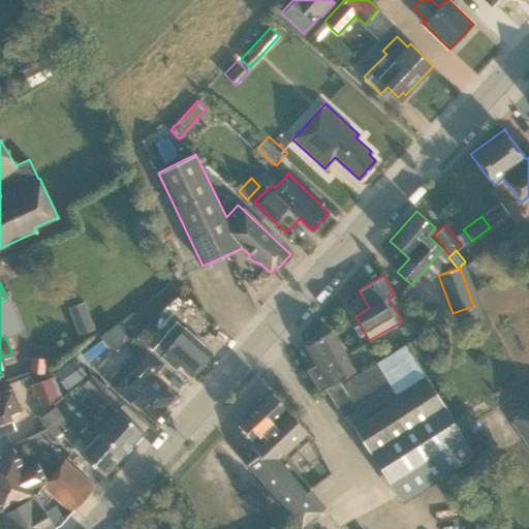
[(407,315),(395,294),(389,298),(401,319),(407,315)]
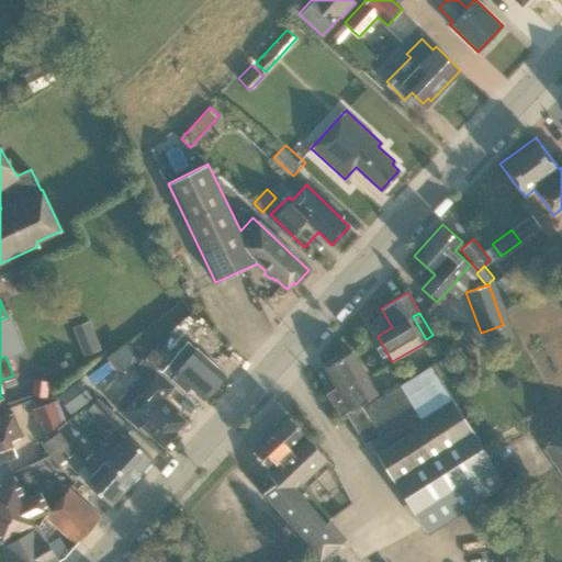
[(97,338),(79,345),(83,355),(100,349),(97,338)]
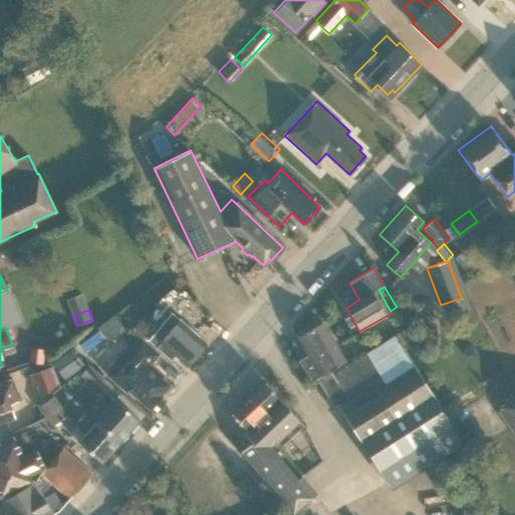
[(179,320),(178,320),(172,314),(157,331),(153,327),(156,323),(145,313),(131,328),(146,342),(148,340),(170,359),(174,355),(187,366),(206,344),(179,320)]
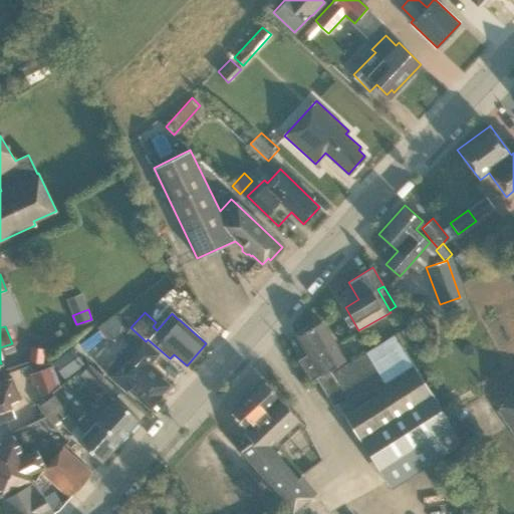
[(331,374),(330,372),(328,368),(344,359),(321,321),(299,335),(309,352),(297,360),(310,380),(315,376),(319,381),(331,374)]
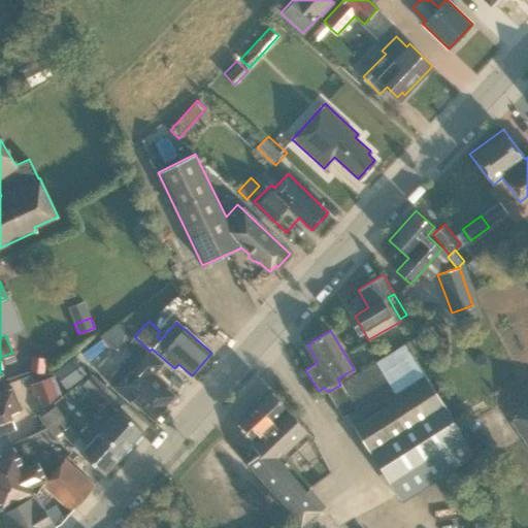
[(132,353),(123,363),(105,382),(129,402),(131,399),(153,419),(174,395),(164,387),(167,383),(155,371),(163,363),(150,351),(134,336),(125,347),(132,353)]
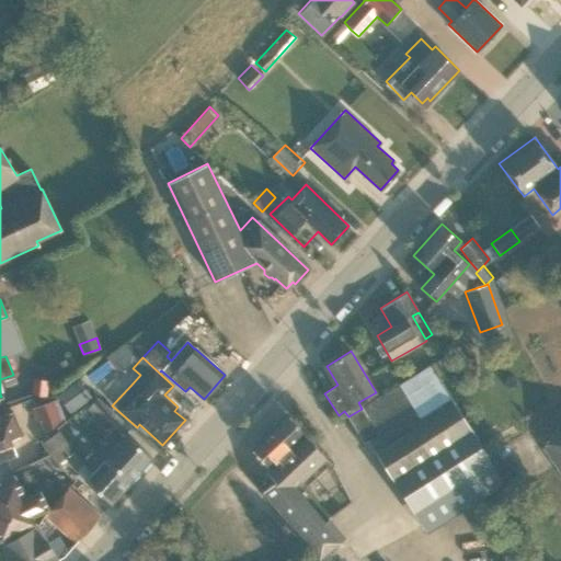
[(107,361),(87,376),(93,384),(114,369),(107,361)]
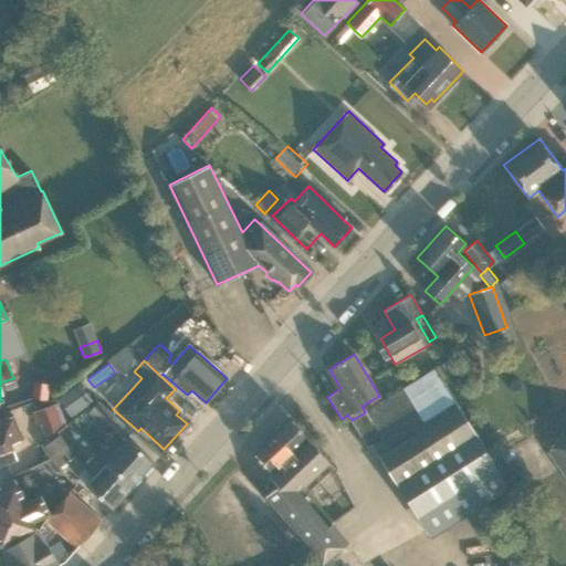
[(371,443),(376,451),(453,402),(433,370),(384,401),(383,399),(364,410),(365,412),(352,420),(367,447),(371,443)]
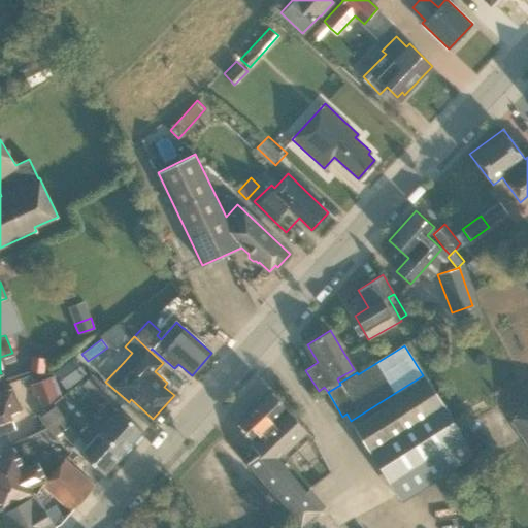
[(73,357),(54,371),(66,388),(86,373),(73,357)]
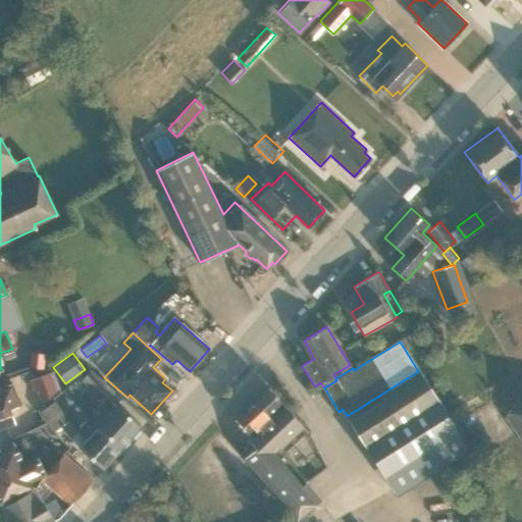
[(45,355),(33,354),(32,367),(43,368),(45,355)]
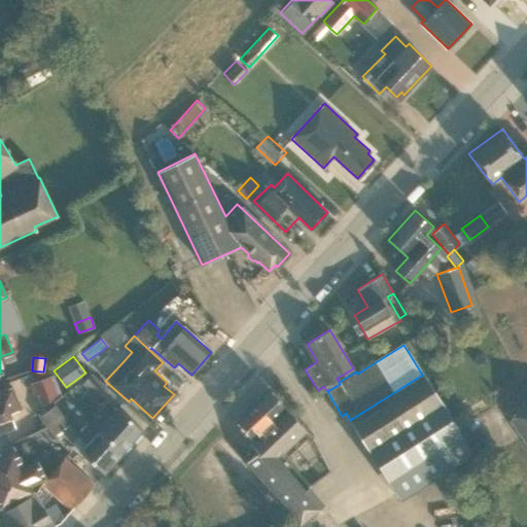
[(97,397),(106,387),(91,373),(81,383),(97,397)]
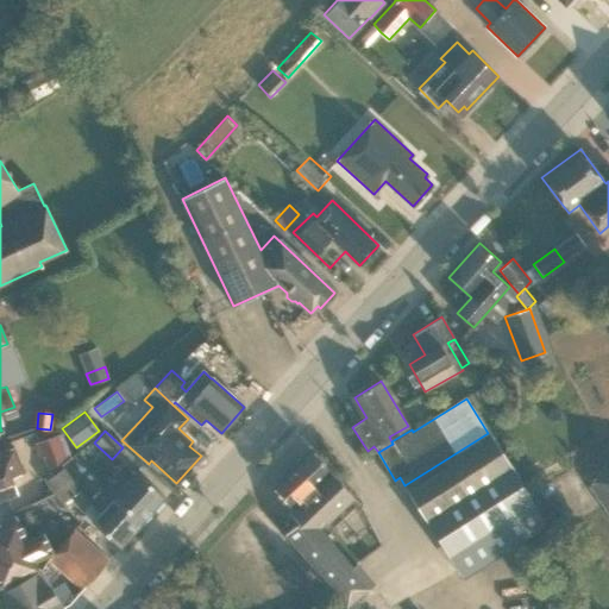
[(490,432),(488,433),(405,485),(453,564),(463,558),(471,570),(546,532),(534,503),(490,432)]
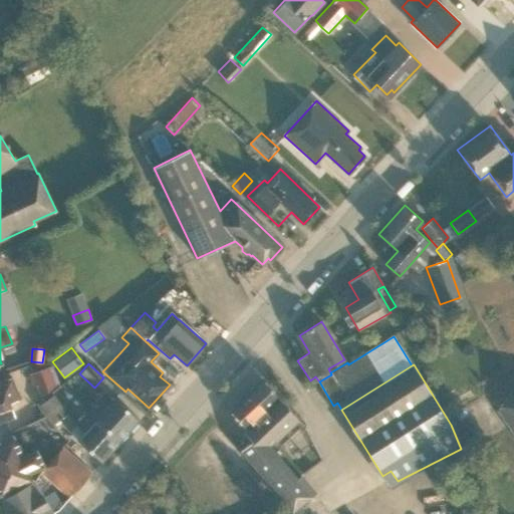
[(47,367),(33,372),(28,374),(33,387),(37,386),(42,397),(55,386),(47,367)]
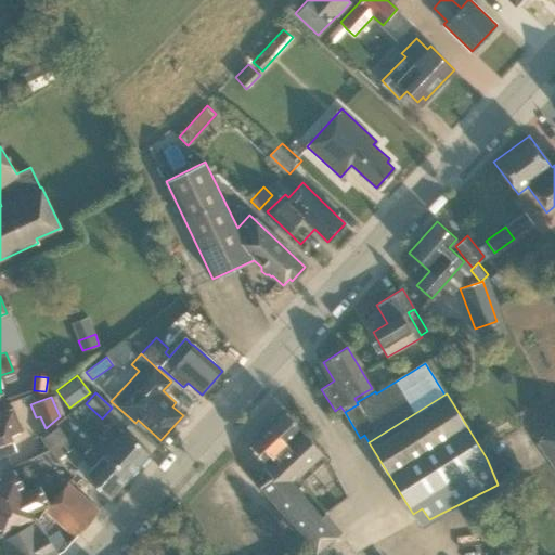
[(0,454),(15,450),(10,435),(22,430),(13,407),(0,411),(0,454)]
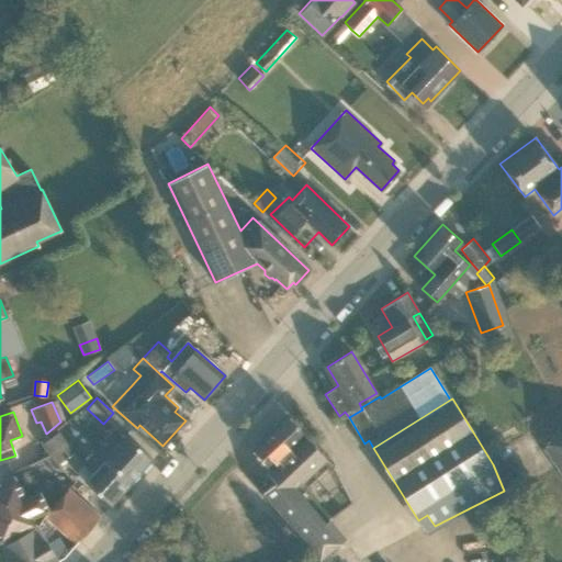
[(318,502),(313,507),(304,496),(311,492),(305,486),(330,464),(288,416),(251,448),(269,469),(266,471),(276,483),(262,494),(319,561),(346,539),(329,520),(332,518),(318,502)]
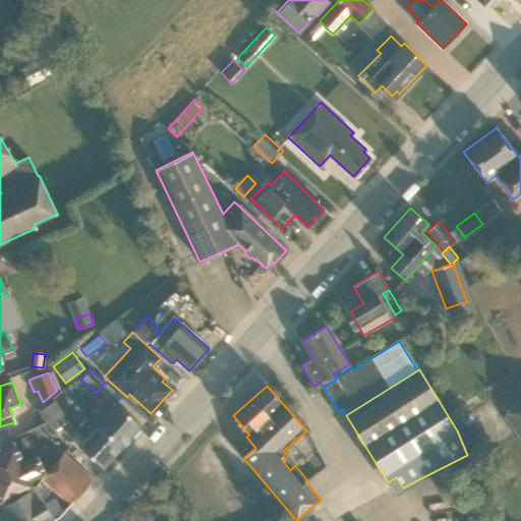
[(40,410),(54,430),(69,419),(55,399),(40,410)]
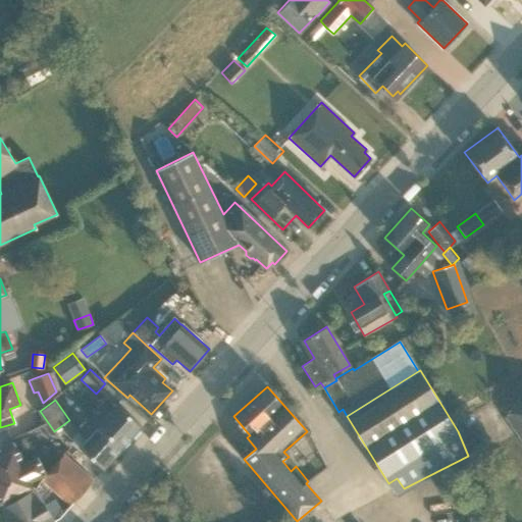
[(521,401),(503,416),(521,441),(521,401)]
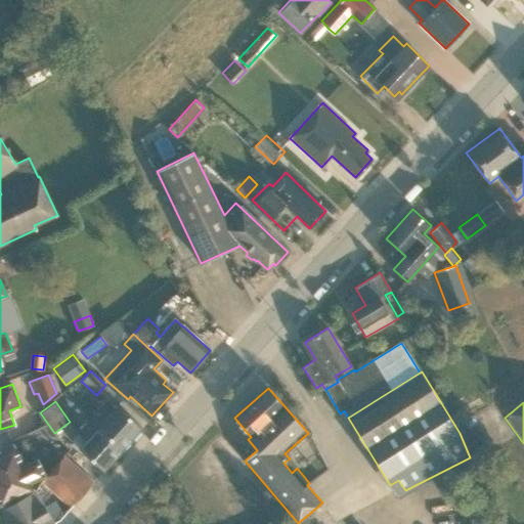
[(88,420),(122,449),(140,429),(117,406),(110,415),(100,406),(88,420)]
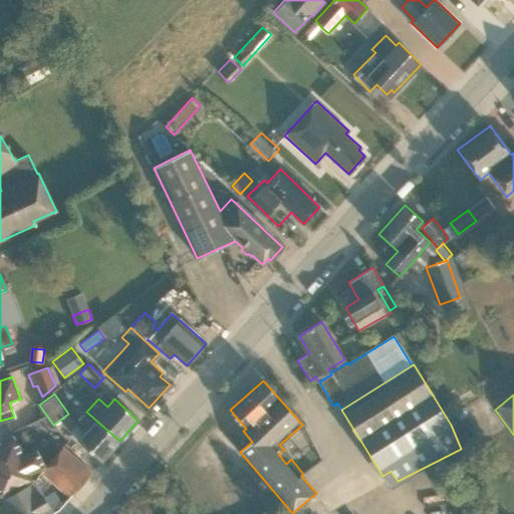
[(100,462),(119,441),(86,412),(75,424),(84,433),(77,440),(100,462)]
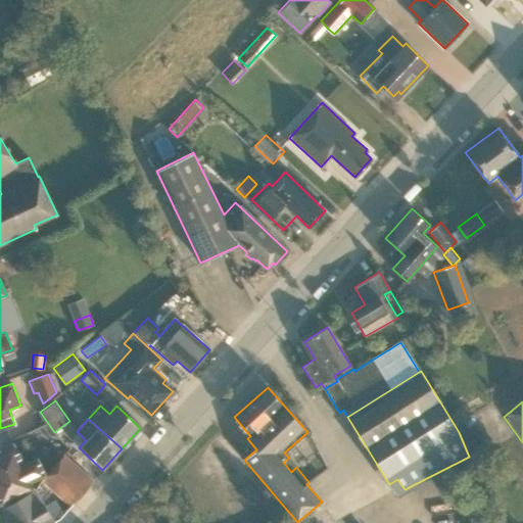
[(22,466),(12,443),(0,448),(0,452),(0,453),(0,504),(0,505),(22,494),(32,486),(31,483),(41,479),(45,474),(38,459),(22,466)]
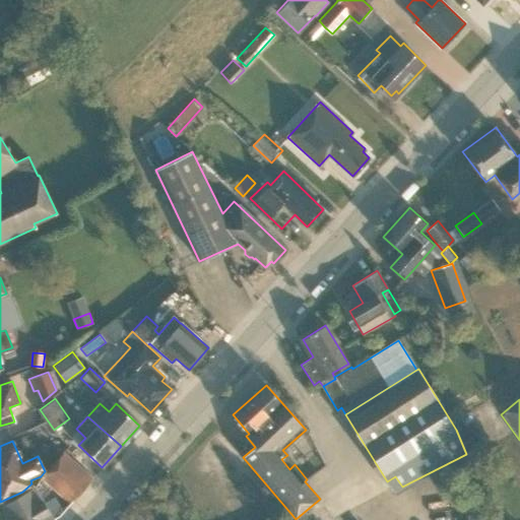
[(63,451),(45,471),(41,476),(69,503),(92,477),(63,451)]
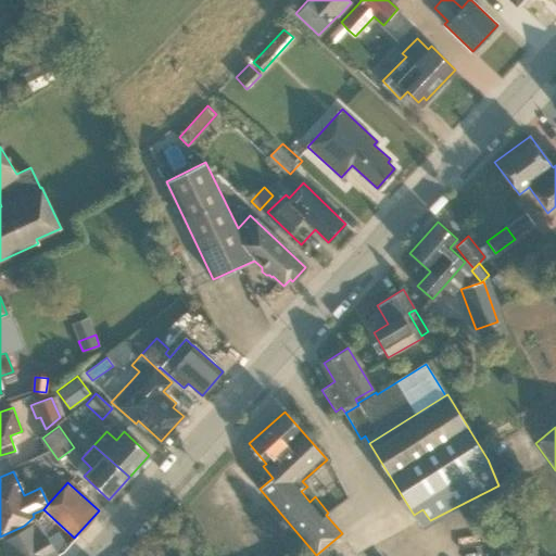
[(36,520),(34,517),(24,526),(1,539),(11,555),(57,555),(36,519),(36,520)]
